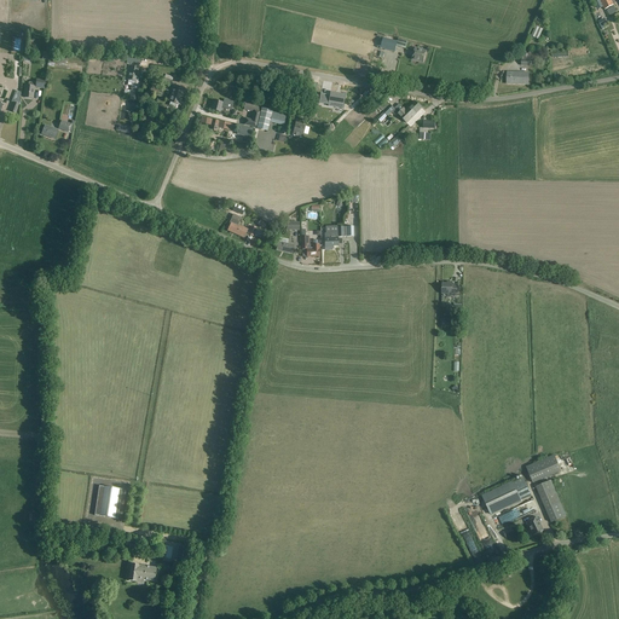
[(538,40),(543,29),(534,25),(531,36),(538,40)]
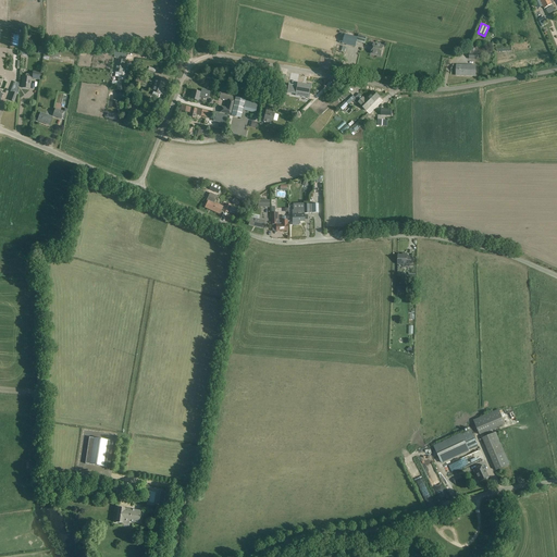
[(358,38),(345,35),(343,44),(356,47),(358,38)]
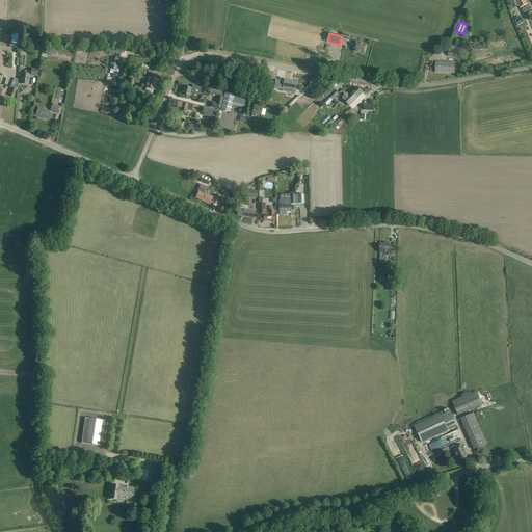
[(367,44),(356,42),(354,51),(364,54),(367,44)]
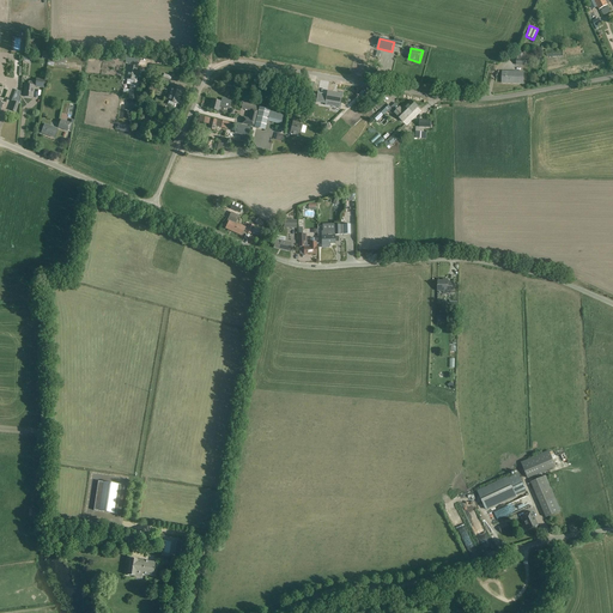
[(138,67),(129,66),(127,79),(128,80),(128,85),(135,85),(138,67)]
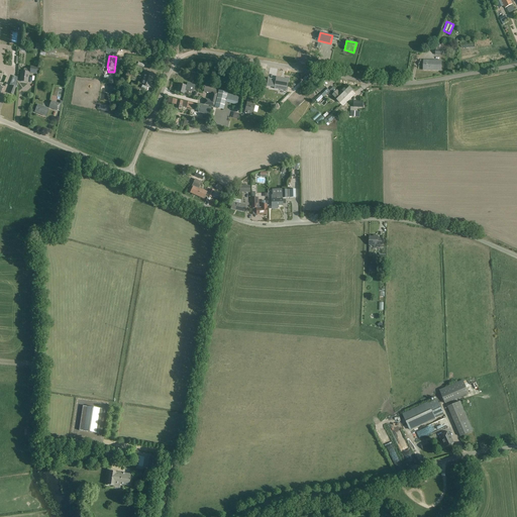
[(441,62),(423,61),(423,70),(441,71),(441,62)]
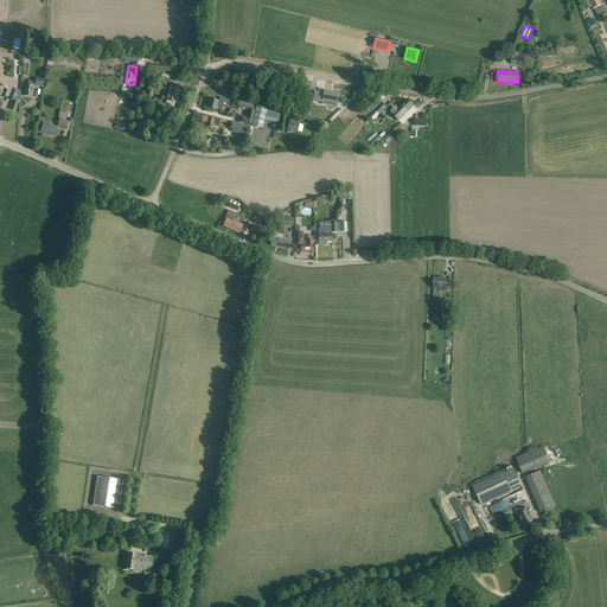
[(29,84),(25,84),(24,96),(32,97),(33,85),(34,85),(36,82),(29,81),(29,84)]
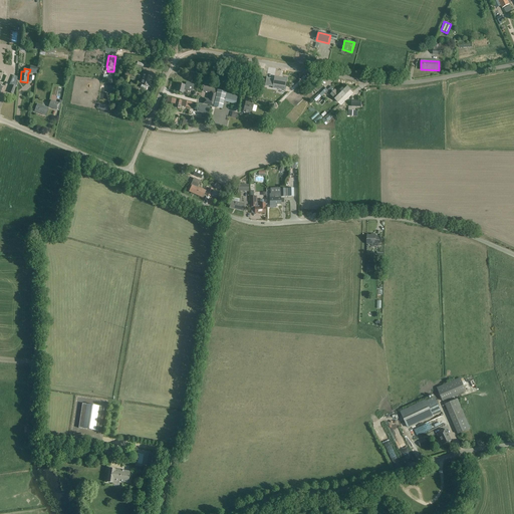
[(257,68),(254,81),(257,81),(255,88),(259,89),(264,69),(261,69),(260,69),(257,68)]
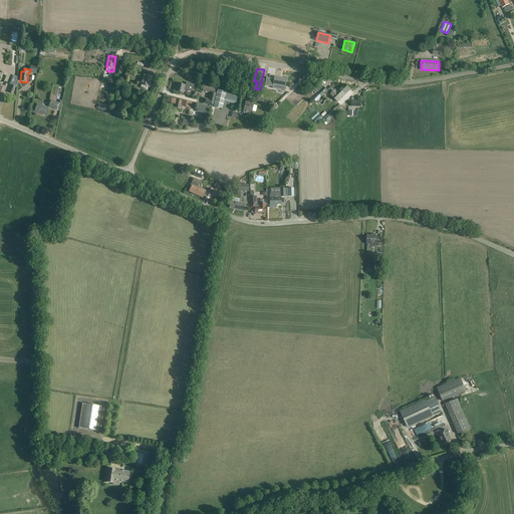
[(133,72),(126,70),(124,77),(127,78),(127,77),(132,78),(133,72)]
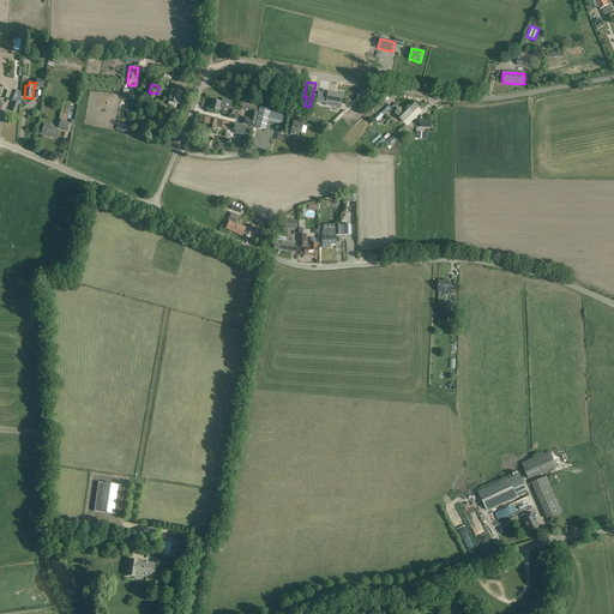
[(138,88),(131,85),(130,90),(124,90),(122,97),(126,97),(126,95),(128,96),(127,98),(136,101),(138,88)]
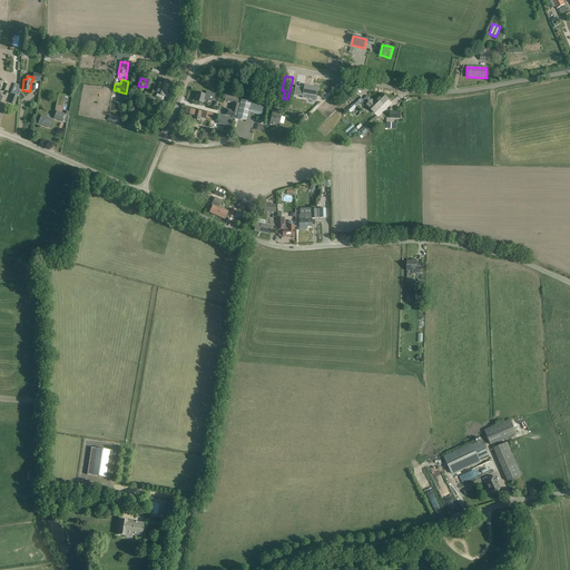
[(169,82),(160,79),(155,97),(155,98),(159,100),(160,99),(161,96),(165,96),(169,82)]
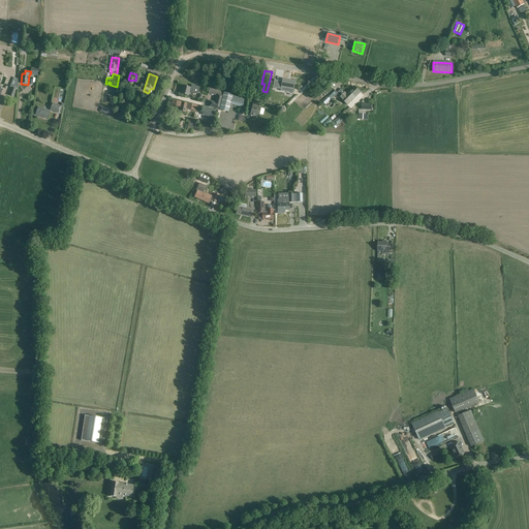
[(18,80),(13,78),(9,87),(11,88),(8,95),(13,97),(17,89),(17,90),(18,80)]
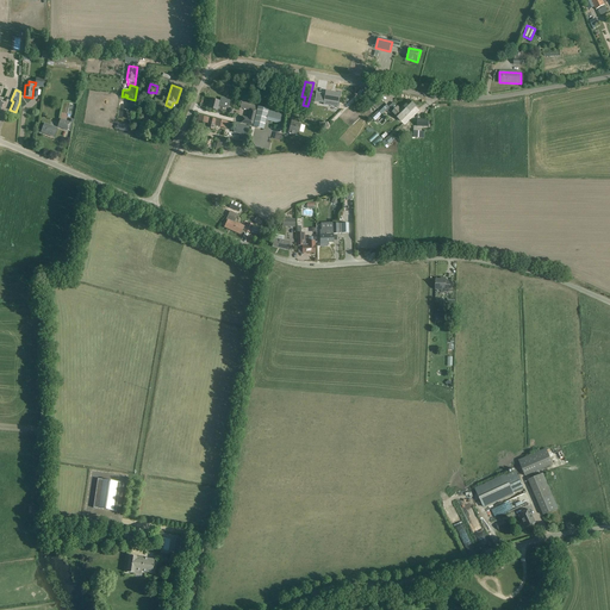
[(319,99),(319,103),(323,104),(323,105),(337,107),(337,103),(338,103),(340,94),(335,94),(335,93),(325,92),(324,100),(321,100),(319,99)]
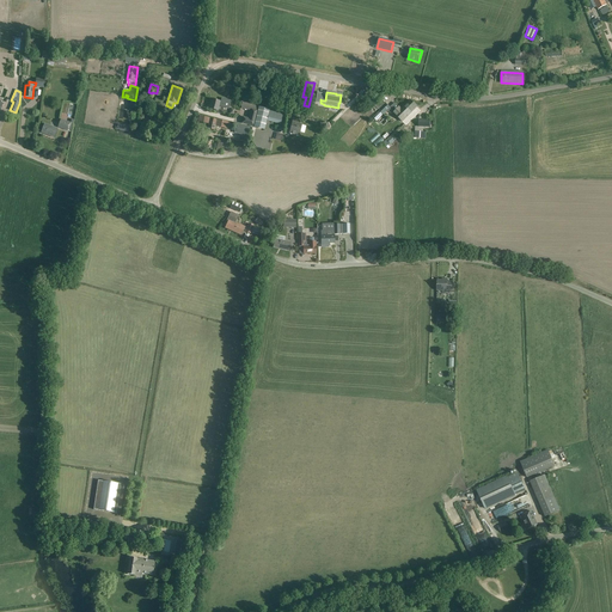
[(212,101),(209,109),(215,110),(218,111),(218,112),(220,112),(222,112),(224,108),(228,109),(231,102),(222,99),(221,103),(220,103),(220,102),(212,101)]
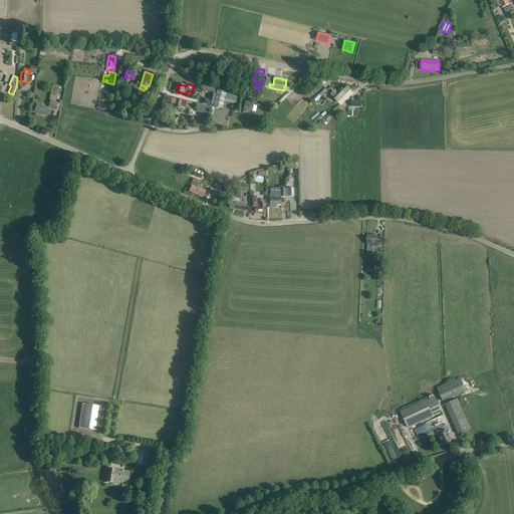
[(341,98),(342,97),(339,94),(340,93),(338,91),(337,92),(331,86),(327,90),(320,83),(315,89),(318,93),(313,98),(316,101),(321,96),(322,96),(324,93),(325,94),(329,95),(330,95),(337,102),(341,98)]
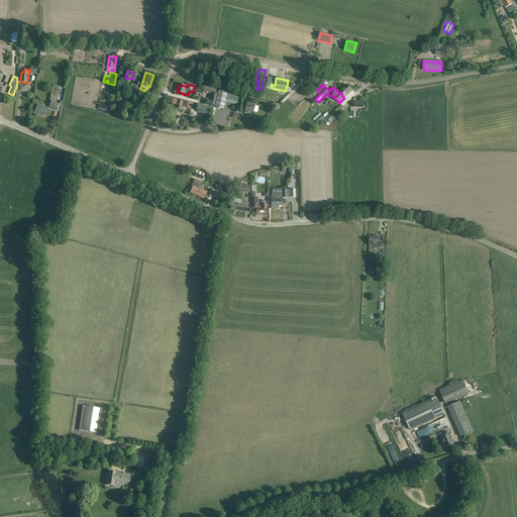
[(341,95),(344,98),(352,90),(346,85),(340,92),(342,94),(341,95)]
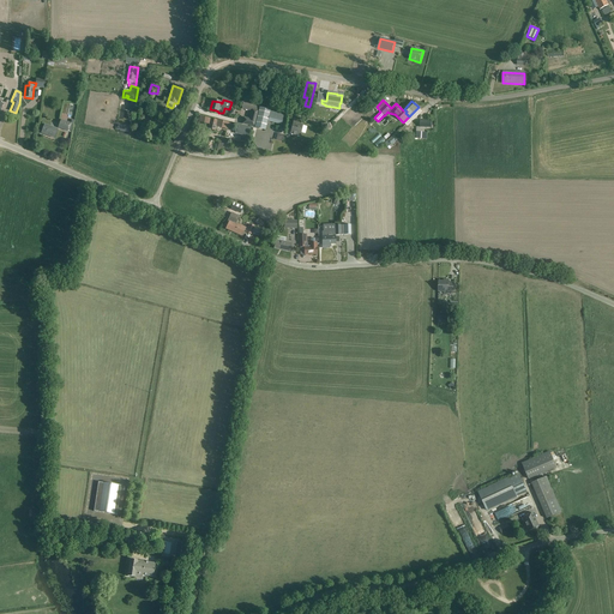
[(257,121),(254,127),(265,130),(268,121),(282,125),(284,115),(270,112),(270,110),(259,108),(257,121)]
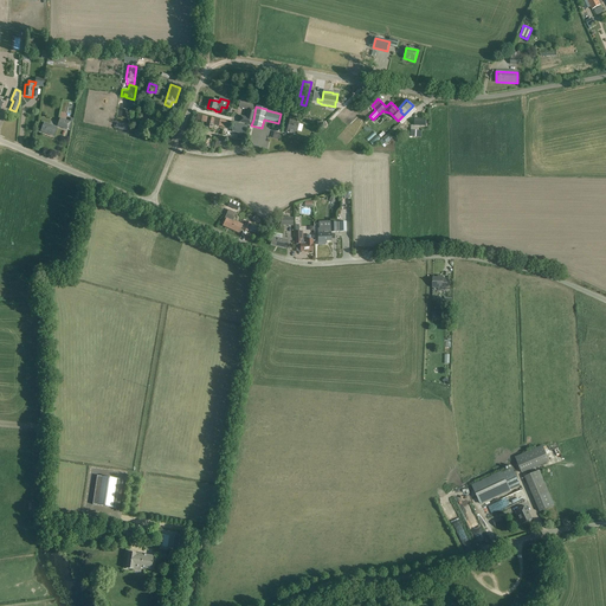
[(252,121),(255,110),(249,108),(246,117),(240,116),(239,122),(250,124),(251,126),(252,121)]
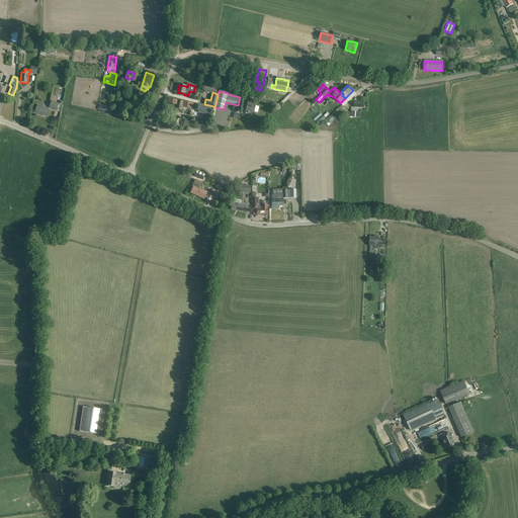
[(192,103),(169,98),(168,103),(177,105),(176,109),(181,110),(182,107),(191,109),(192,103)]
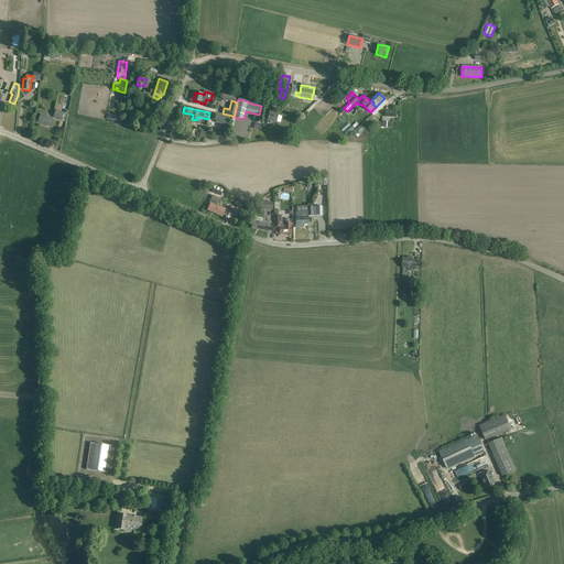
[(65,114),(56,110),(53,118),(63,121),(65,114)]
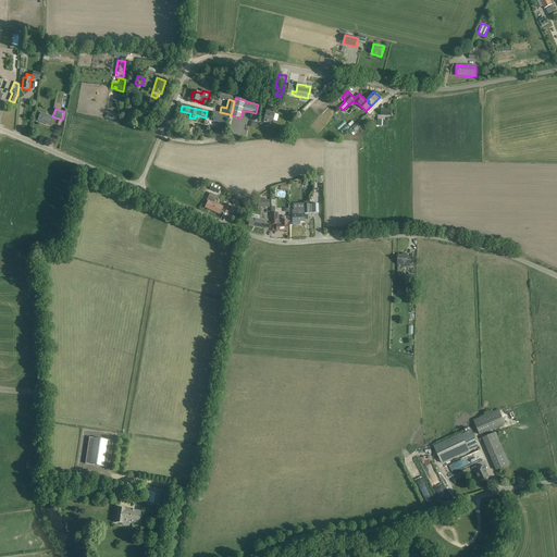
[(271,110),(267,109),(265,112),(263,122),(272,124),(273,121),(276,121),(279,115),(270,113),(271,110)]
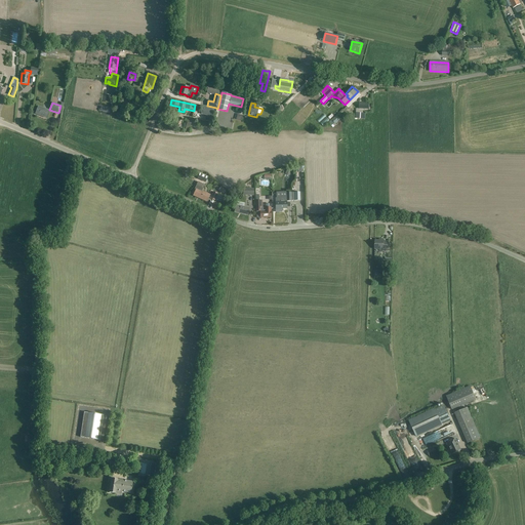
[(49,111),(38,107),(36,114),(46,118),(49,111)]
